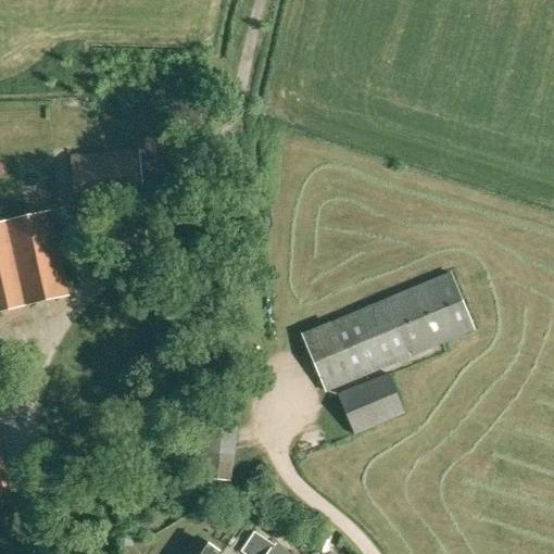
[(141,199),(137,148),(68,154),(74,205),(141,199)]
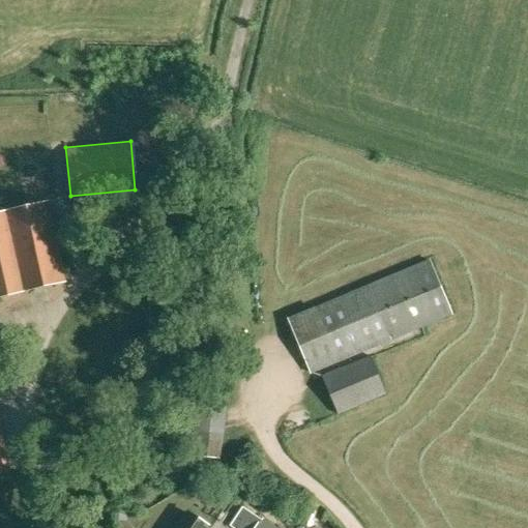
[(45,200),(0,210),(0,294),(63,280),(45,200)]
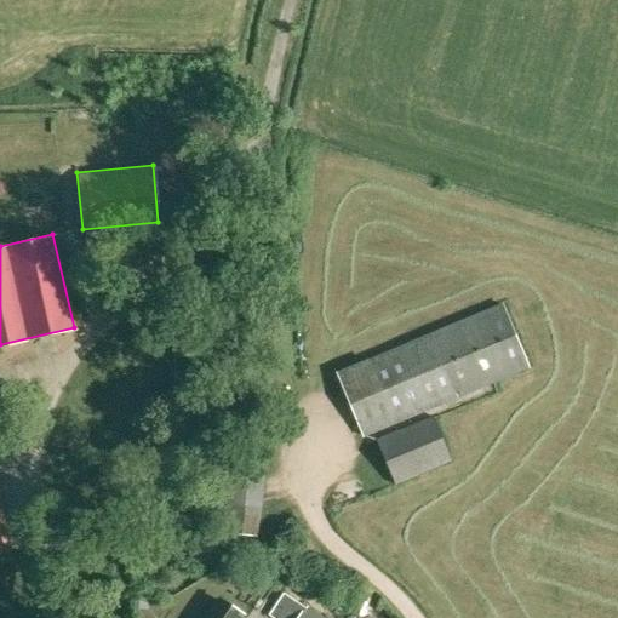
[(526,365),(501,303),(335,372),(361,434),(526,365)]
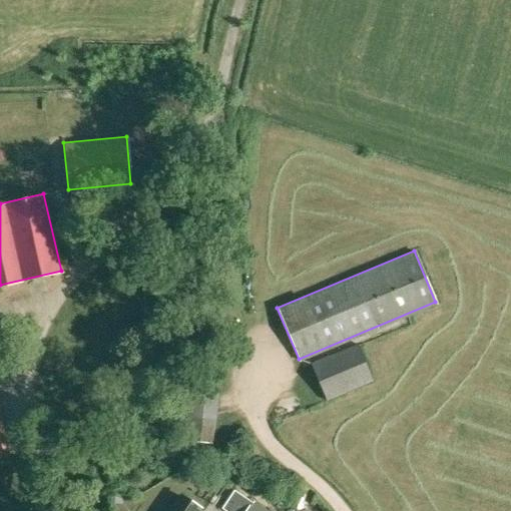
[(325,400),(372,380),(356,343),(310,363),(325,400)]
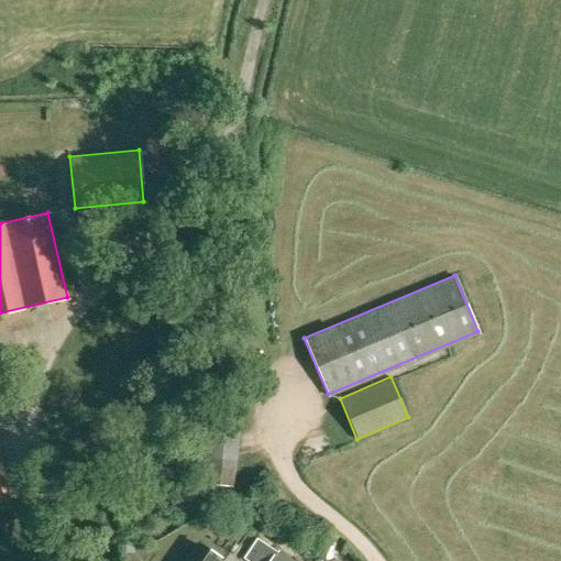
[(238,428),(201,425),(196,482),(231,485),(238,428)]
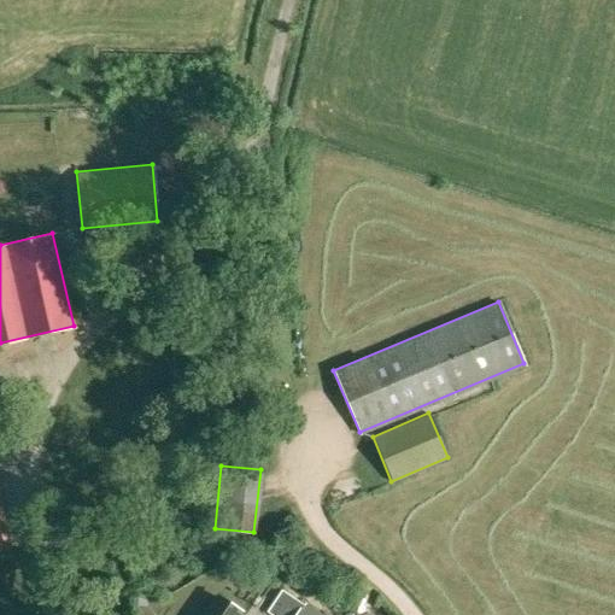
[(235,614),(239,610),(217,596),(204,614),(235,614)]
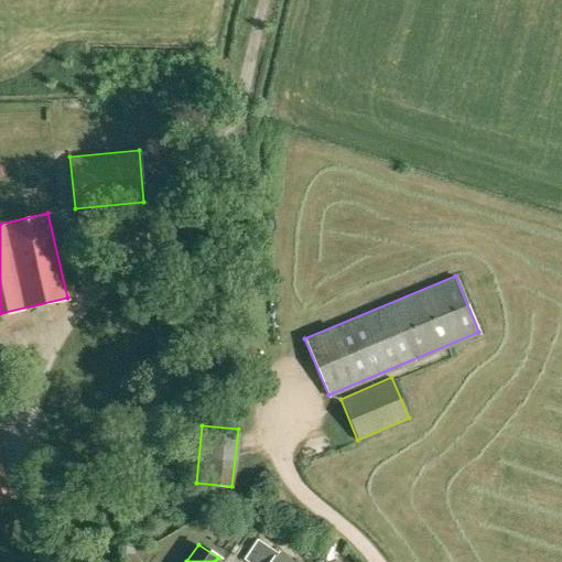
[(292,561),(277,551),(269,561),(292,561)]
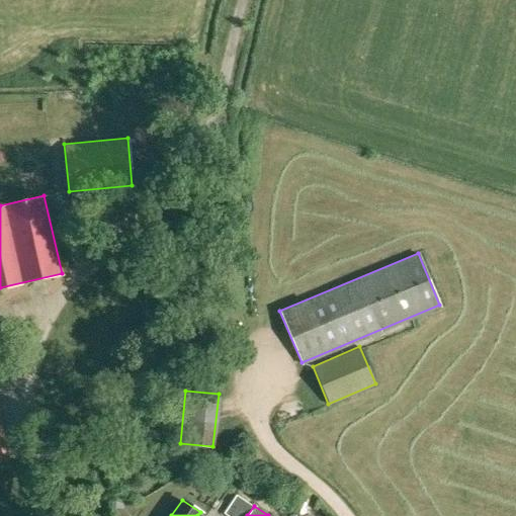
All buildings are outlined.
